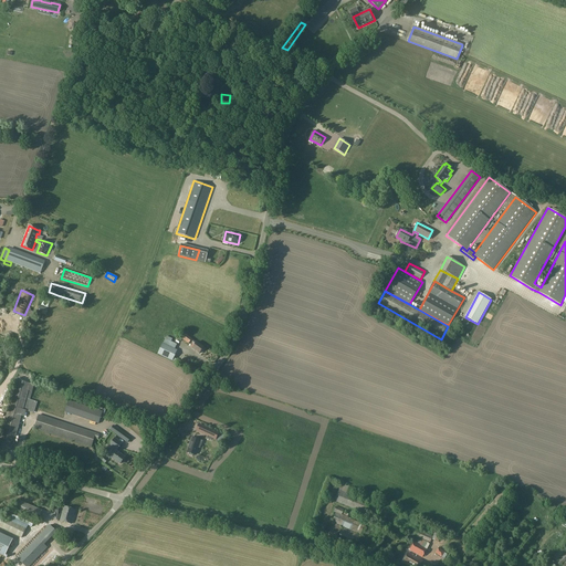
[(45,315),(48,308),(40,306),(38,313),(45,315)]
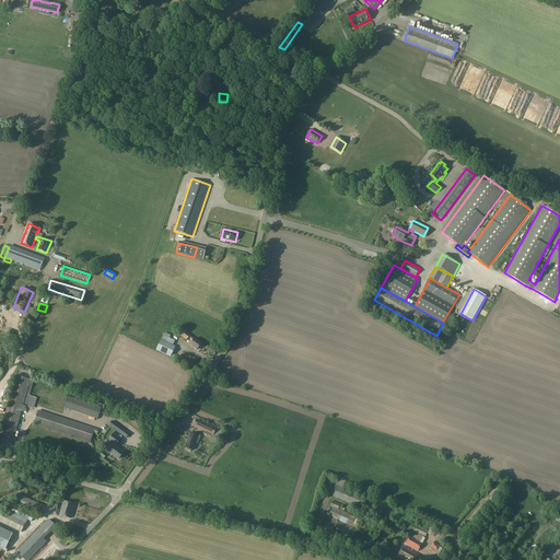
[(182,329),(178,334),(187,340),(188,338),(190,339),(191,337),(182,329)]
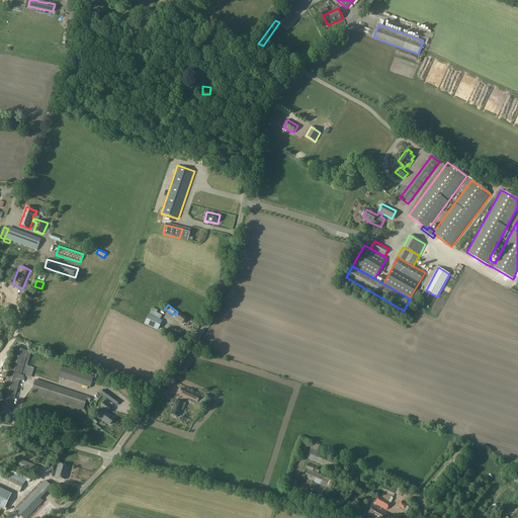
[(178,316),(175,320),(182,325),(187,318),(180,313),(179,314),(177,312),(176,314),(175,315),(178,316)]
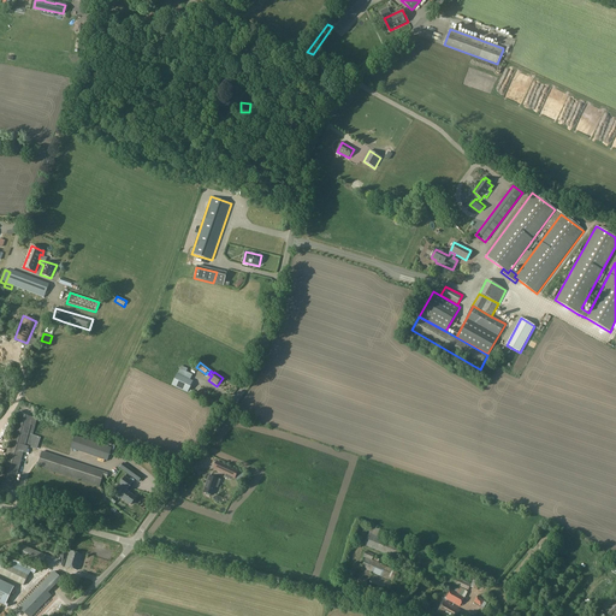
[(177,374),(172,385),(188,394),(188,392),(195,396),(196,394),(189,390),(193,381),(177,374)]
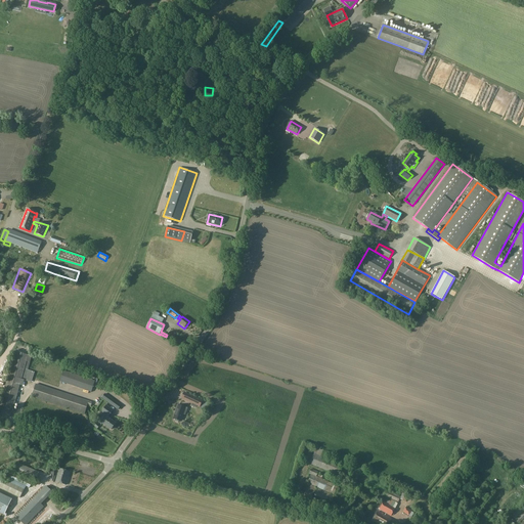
[(14,352),(0,404),(0,408),(12,412),(19,386),(23,386),(25,381),(22,380),(28,355),(14,352)]
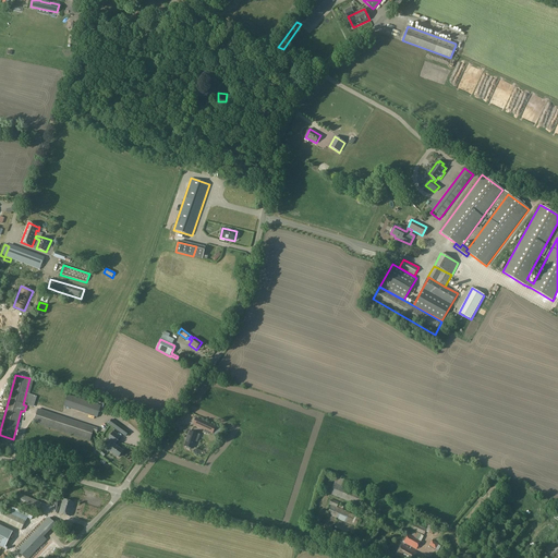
[(29,378),(23,404),(26,405),(34,408),(37,397),(29,395),(34,379),(29,378)]
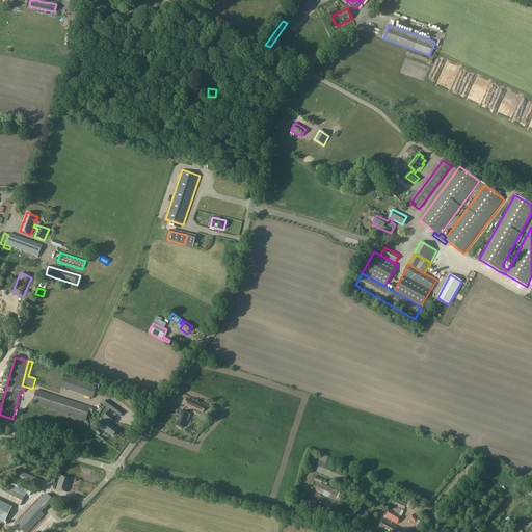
[(97,387),(64,376),(61,389),(92,399),(97,387)]
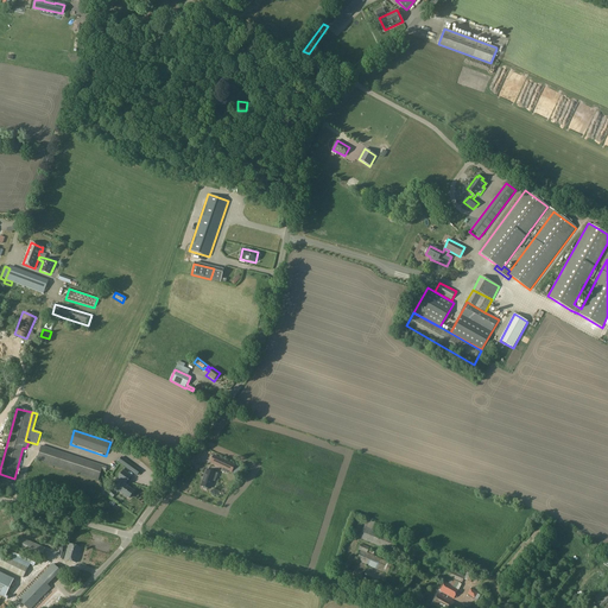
[(103,466),(76,456),(42,445),(37,461),(99,481),(101,470),(103,466)]
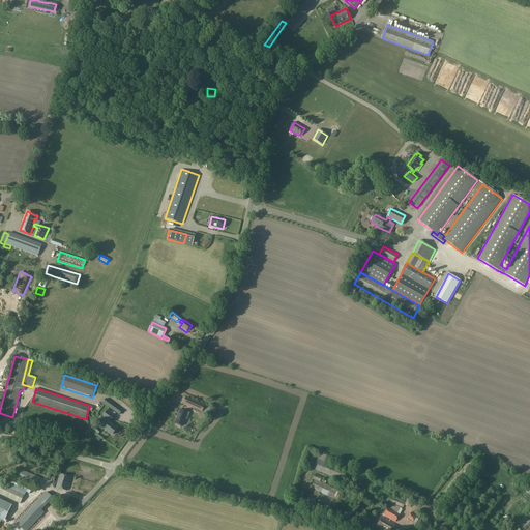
[(104,404),(119,415),(123,410),(107,399),(104,404)]
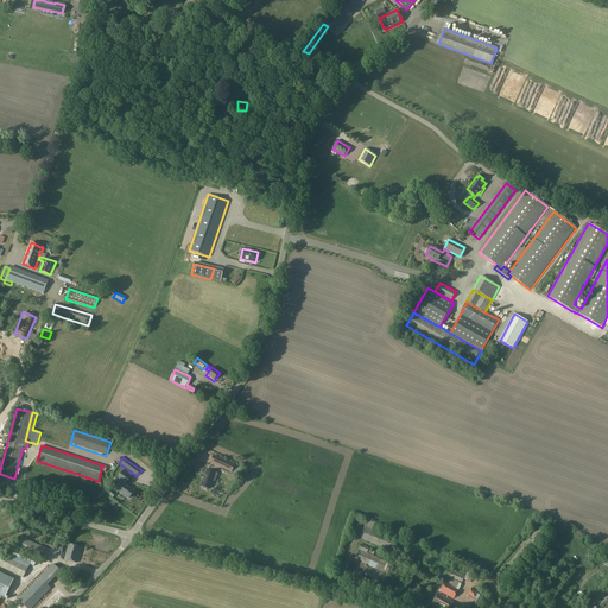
[(234,466),(219,458),(216,464),(223,468),(225,466),(229,468),(228,470),(232,473),(234,466)]
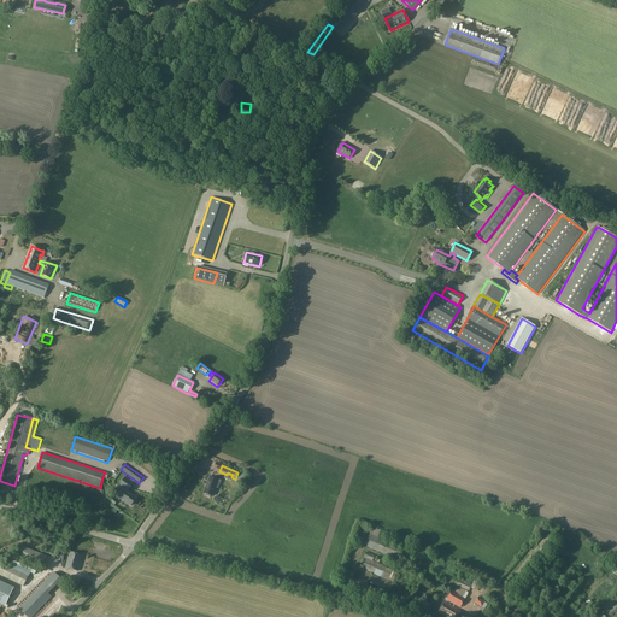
[(125,477),(119,486),(123,489),(128,492),(128,491),(134,483),(125,477)]
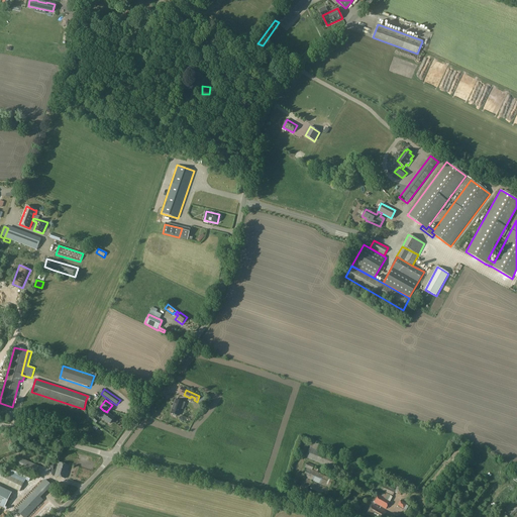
[(183,409),(185,403),(176,400),(172,410),(173,410),(172,414),(173,414),(173,416),(176,417),(176,415),(177,416),(180,408),(183,409)]
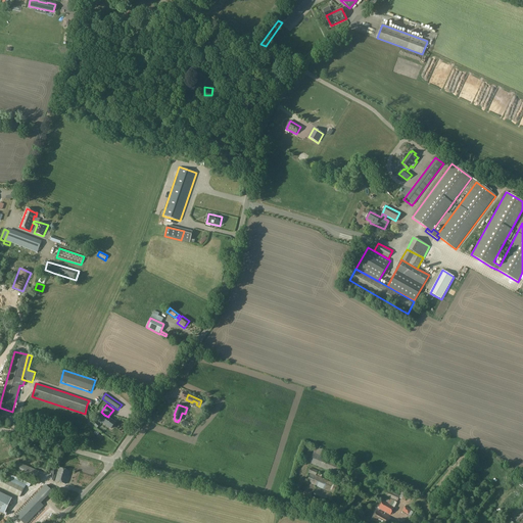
[(104,415),(103,417),(105,418),(107,420),(104,424),(111,429),(115,423),(108,418),(109,417),(108,416),(108,417),(104,415)]
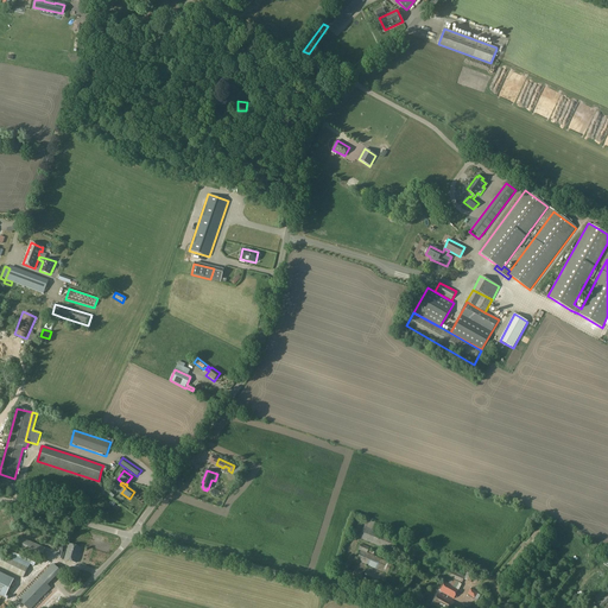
[(397,542),(398,540),(381,533),(384,526),(367,519),(360,538),(393,552),(394,548),(397,542)]
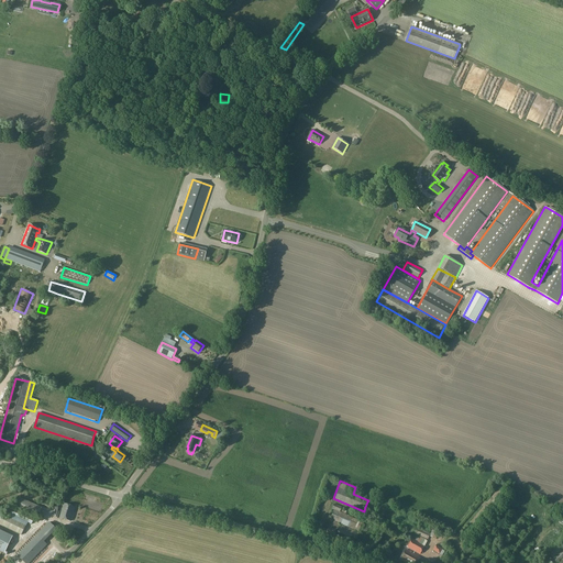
[(37,518),(42,508),(20,498),(15,508),(37,518)]
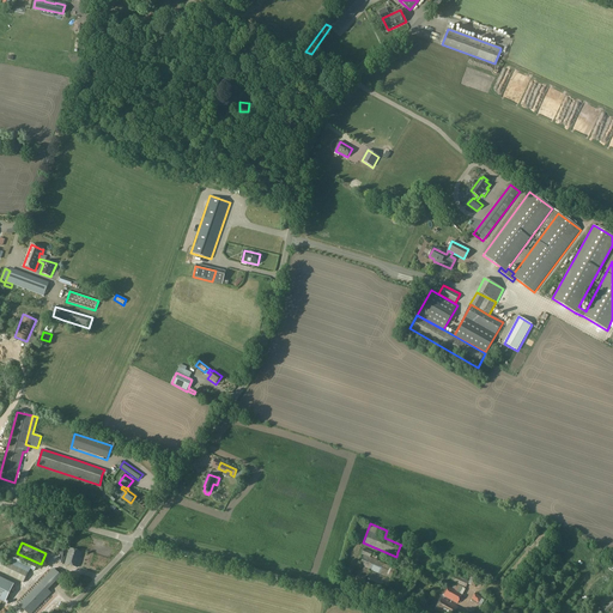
[(400,546),(398,552),(419,560),(422,554),(400,546)]
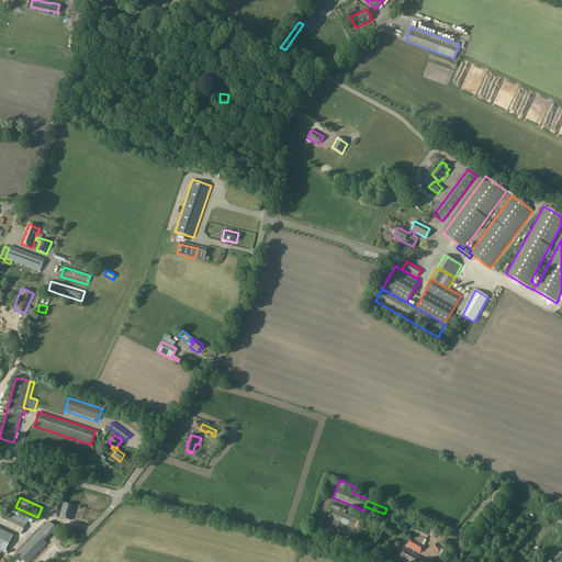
[(59,517),(71,520),(75,506),(64,503),(59,517)]
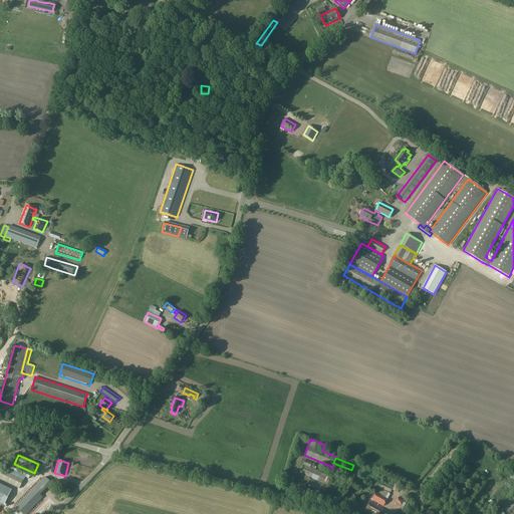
[(31,473),(13,465),(10,464),(7,469),(29,479),(31,473)]
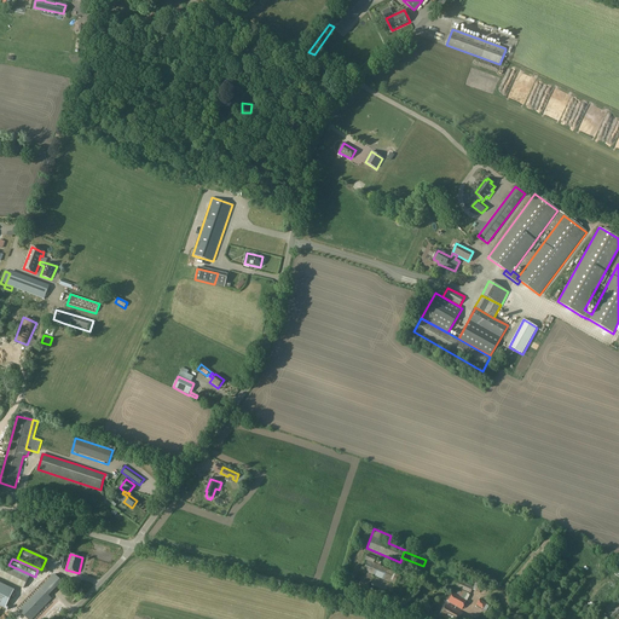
[(374,563),(368,561),(363,571),(394,585),(395,583),(398,576),(399,574),(380,566),(374,563)]
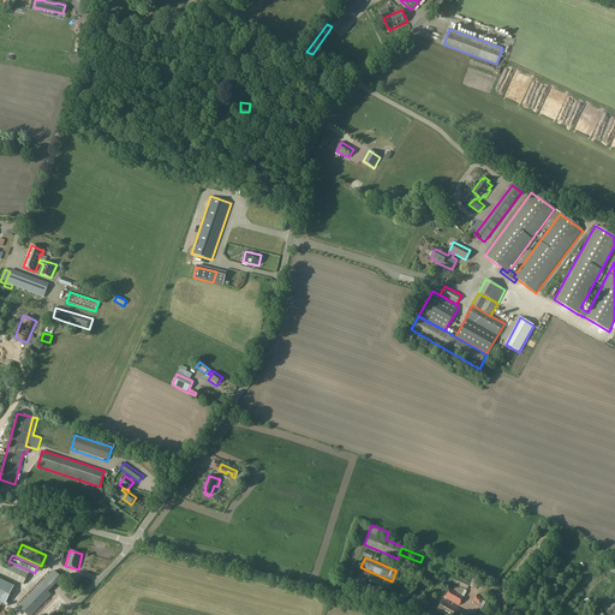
[(28,575),(4,562),(0,569),(0,573),(23,585),(28,575)]
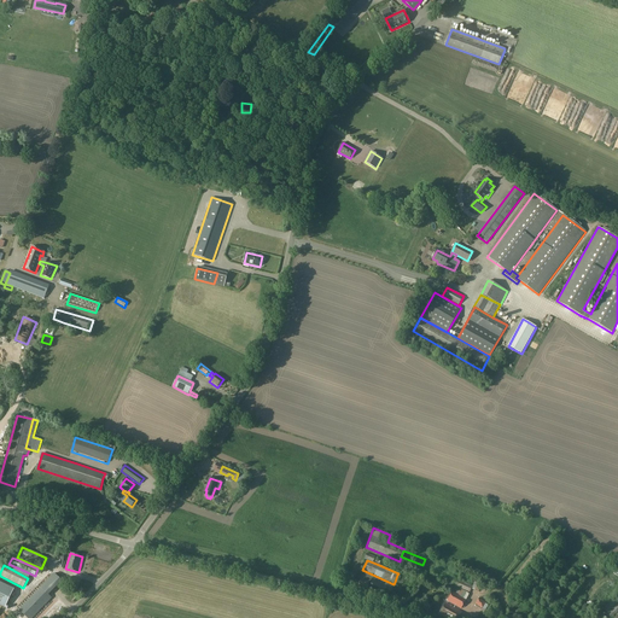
[(362,571),(360,577),(361,578),(369,582),(371,582),(373,576),(362,571)]
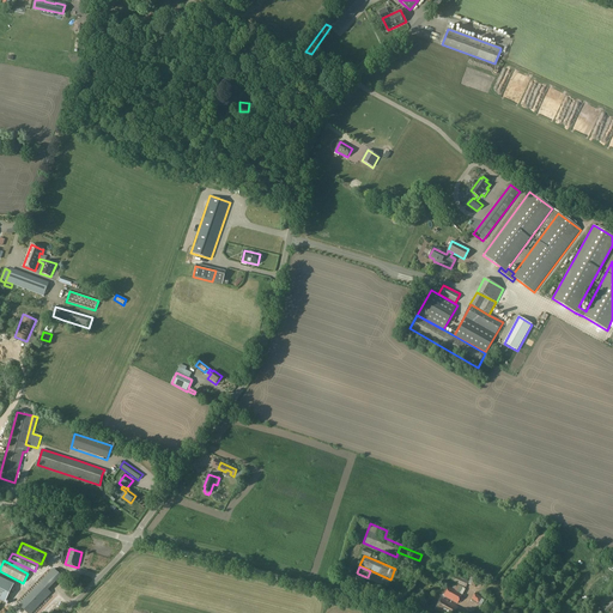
[(67,580),(78,582),(79,575),(70,572),(67,580)]
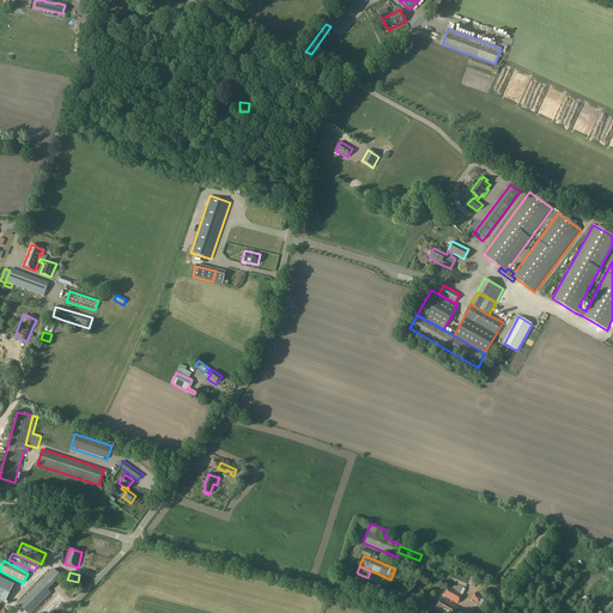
[(466,588),(467,584),(468,582),(448,572),(445,578),(466,588)]
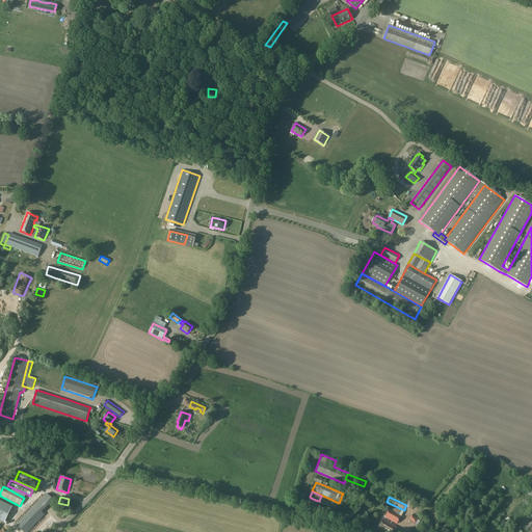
[(318,501),(311,498),(308,503),(316,506),(318,501)]
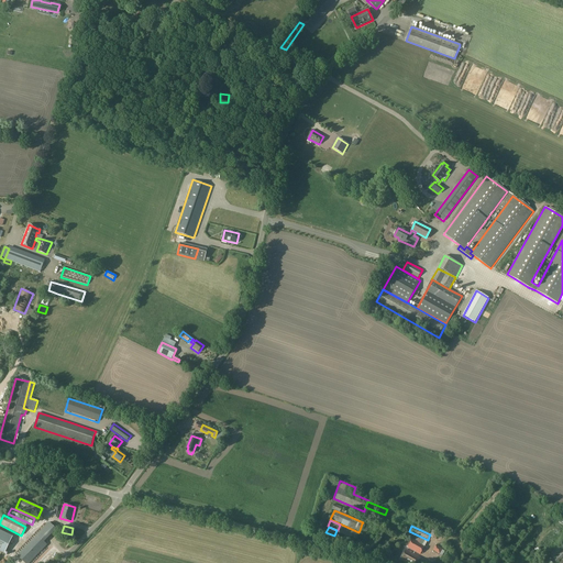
[(432,530),(430,537),(435,540),(439,533),(432,530)]
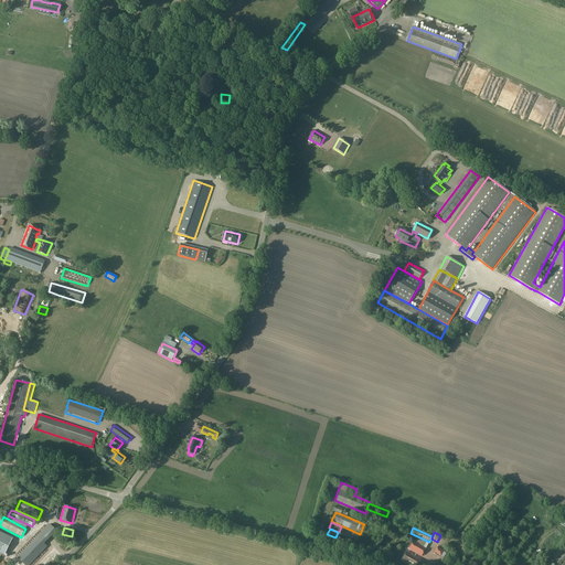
[(12,540),(0,533),(0,553),(4,556),(12,540)]
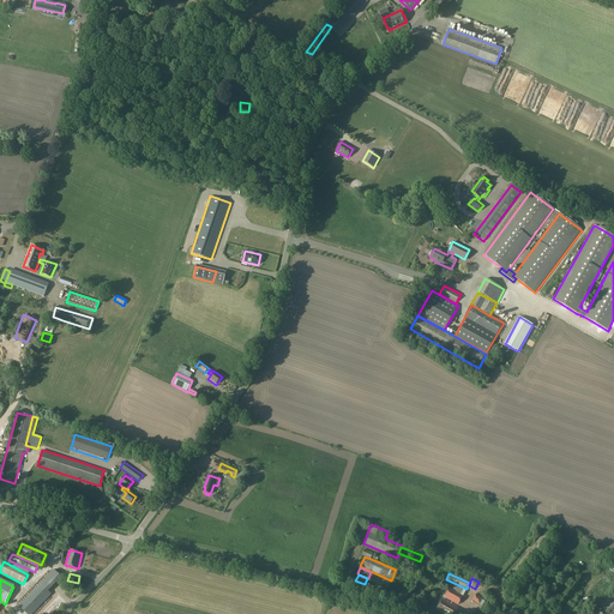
[(40,584),(36,588),(18,606),(26,613),(31,613),(50,595),(40,584)]
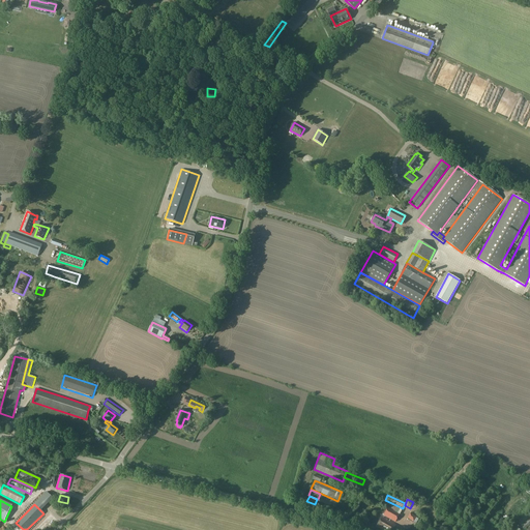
[(400,514),(391,509),(388,507),(383,516),(395,523),(400,514)]
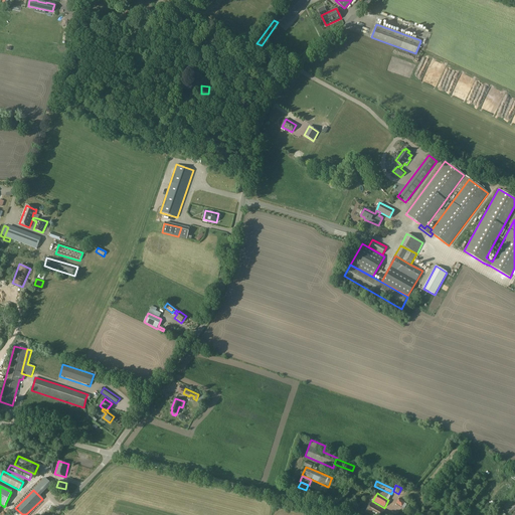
[(398,499),(395,503),(401,507),(404,503),(398,499)]
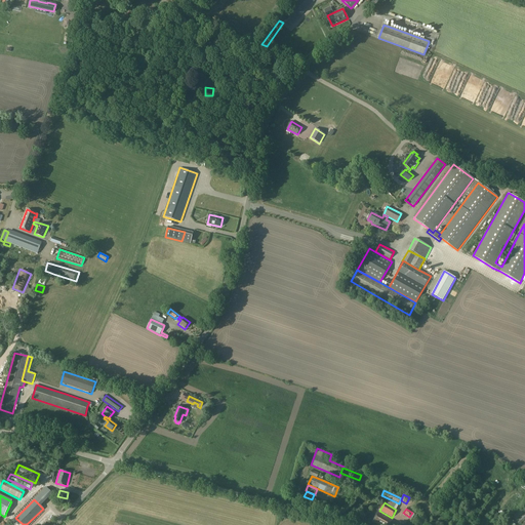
[(373,522),(378,524),(389,524),(392,520),(378,513),(373,522)]
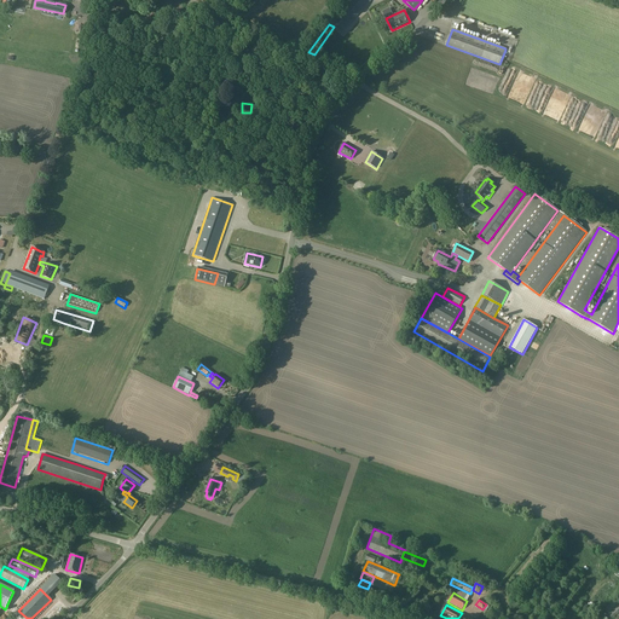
[(56,606),(47,612),(52,618),(61,612),(56,606)]
